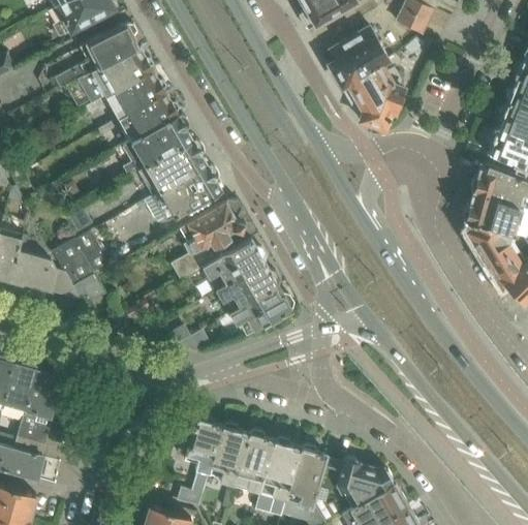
[(35,0),(37,1),(38,0),(45,0),(53,10),(70,0),(35,0)]
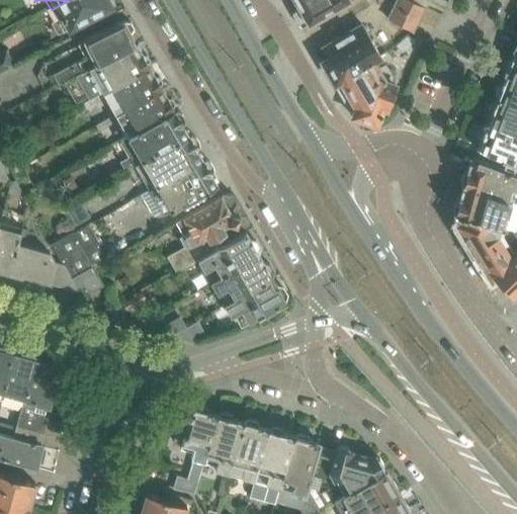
[(69,0),(52,10),(60,24),(52,28),(59,40),(113,10),(112,8),(110,10),(104,0),(69,0)]
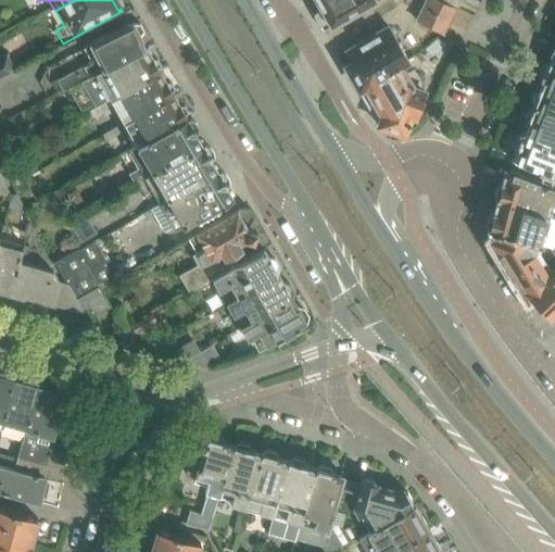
[(323,13),(315,17),(324,34),(331,29),(332,29),(337,30),(337,32),(347,25),(348,20),(353,16),(354,19),(369,9),(369,8),(379,1),(378,0),(324,0),(317,4),(323,13)]
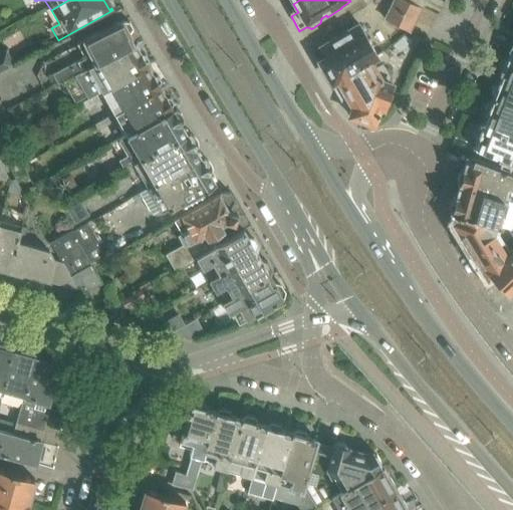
[(361,0),(364,3),(367,9),(381,0),(361,0)]
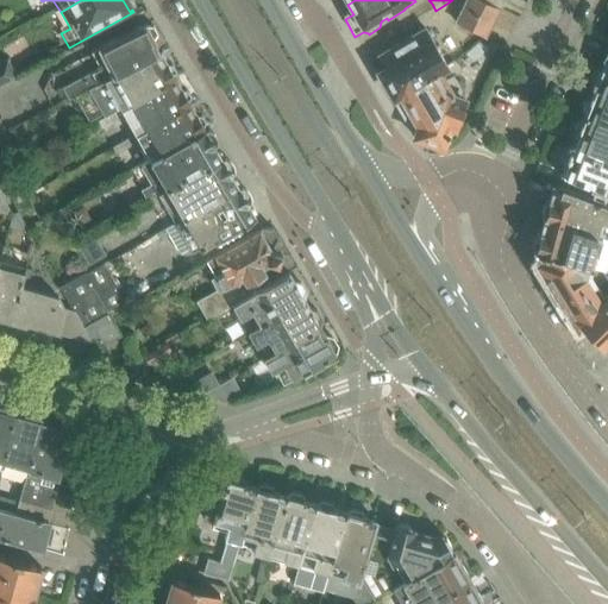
[(472,0),(471,0),(465,14),(491,27),(499,13),(472,0)]
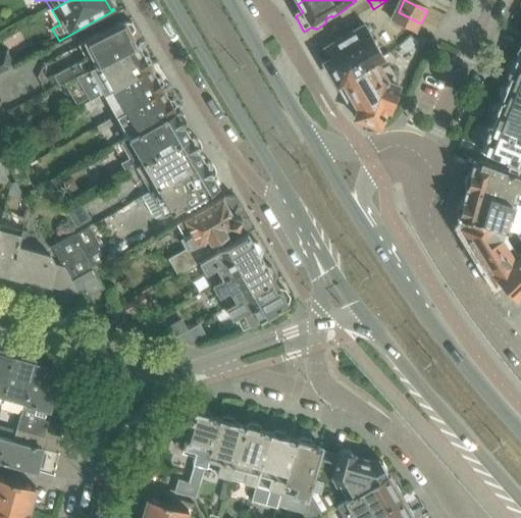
[(405,0),(427,11),(432,0),(405,0)]
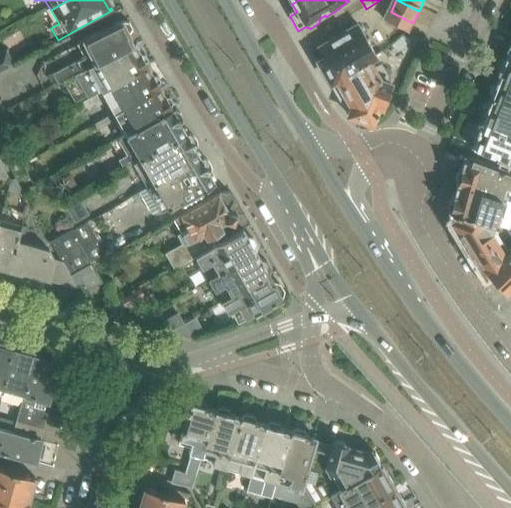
[(391,12),(385,23),(404,33),(408,35),(413,23),(391,12)]
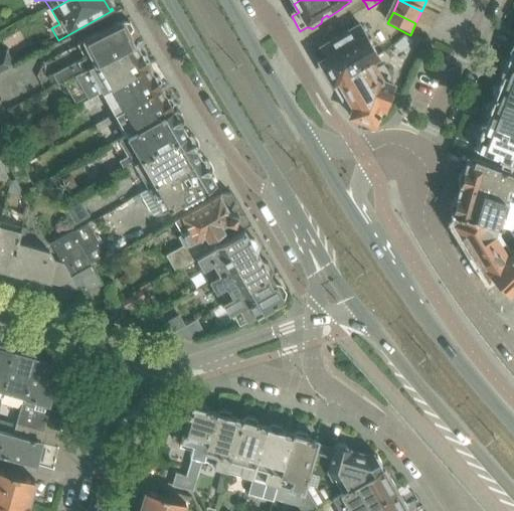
[(86,62),(54,77),(57,83),(59,89),(90,72),(135,48),(131,40),(132,39),(131,37),(134,33),(130,25),(130,26),(125,26),(124,23),(77,47),(78,48),(86,62)]
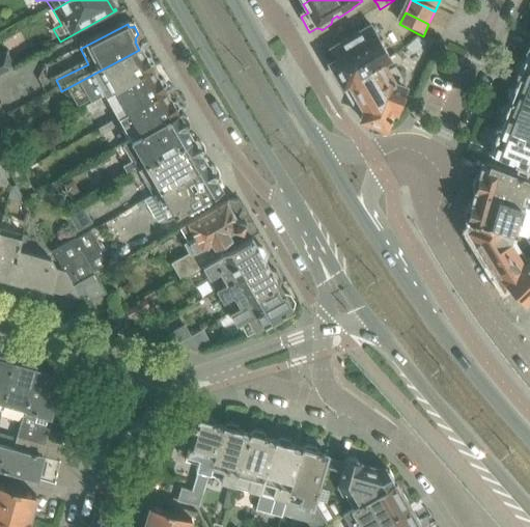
[(350,86),(383,66),(391,61),(371,30),(332,54),(337,63),(332,66),(336,74),(335,77),(340,85),(343,87),(344,88),(350,86)]
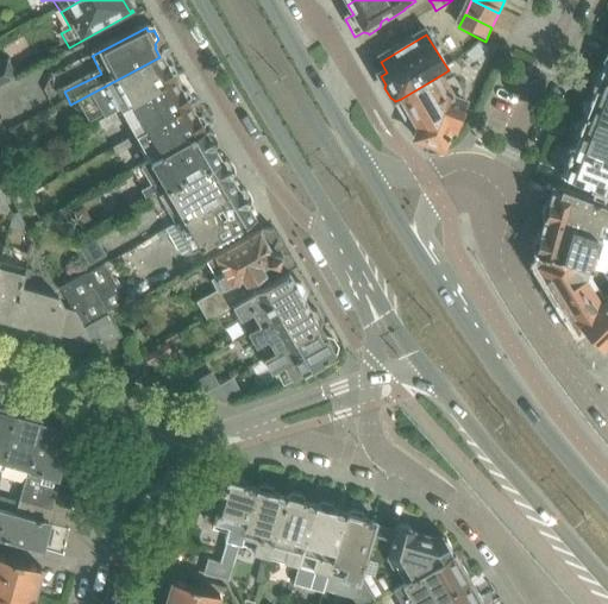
[(160,57),(106,86),(123,115),(177,85),(176,83),(176,82),(175,80),(177,76),(174,69),(169,69),(167,67),(168,65),(168,64),(163,57),(162,57),(160,57)]
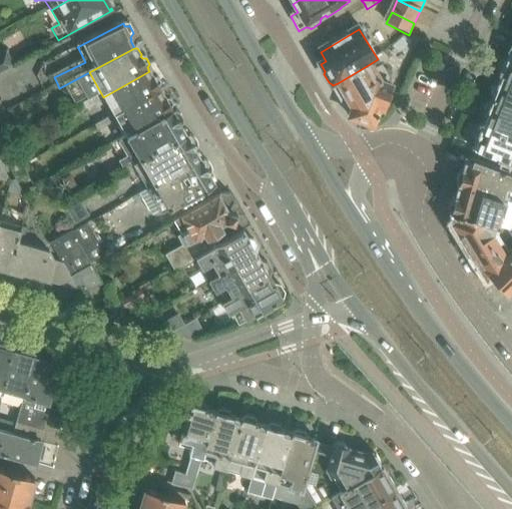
[(7,53),(0,56),(0,77),(15,70),(7,53)]
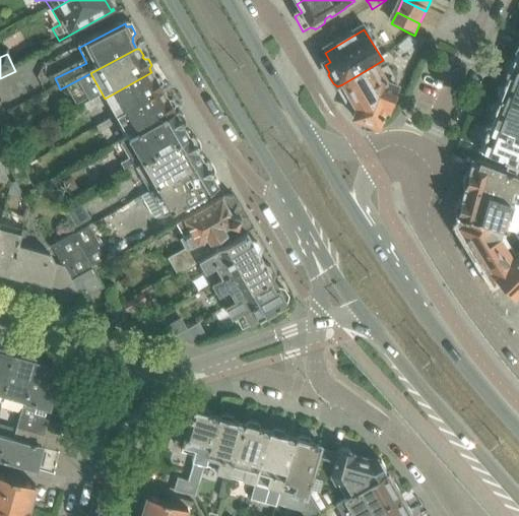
[(508,65),(505,71),(508,74),(506,78),(518,84),(518,57),(515,55),(515,56),(517,57),(515,62),(513,61),(511,64),(508,65)]
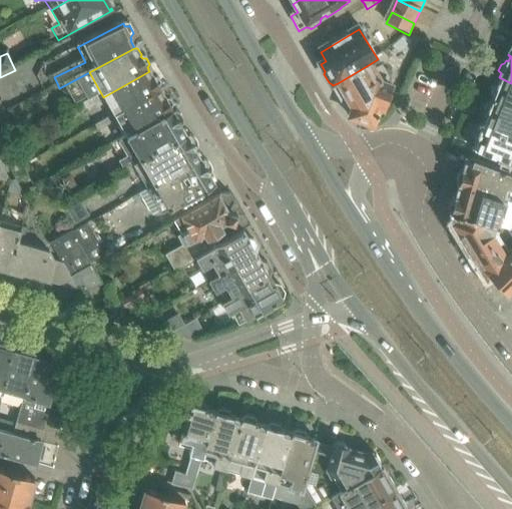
[(370,64),(338,83),(342,88),(354,110),(351,119),(357,121),(357,127),(358,127),(363,131),(368,130),(372,126),(374,127),(380,110),(385,112),(393,89),(388,87),(390,80),(382,67),(374,72),(370,64)]
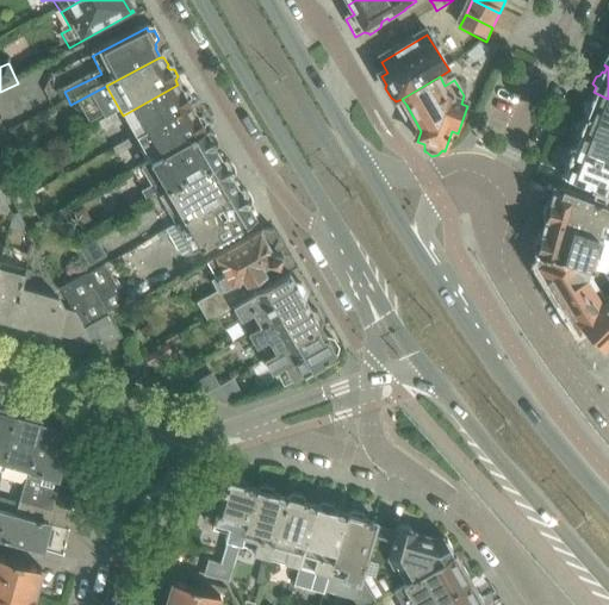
[(178,85),(123,116),(137,139),(192,107),(190,105),(192,101),(188,94),(184,94),(182,92),(181,92),(178,85)]
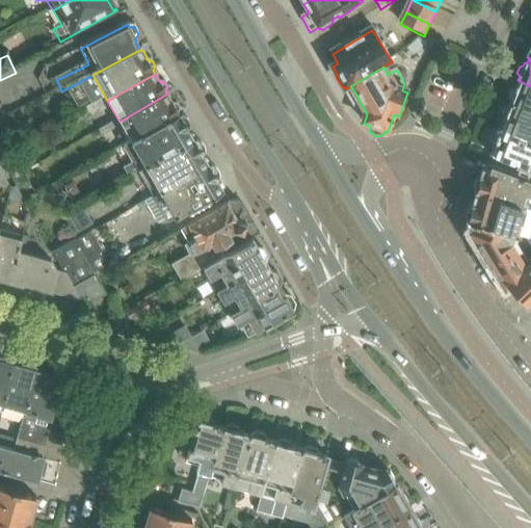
[(512,93),(509,99),(511,102),(510,105),(530,113),(530,86),(518,80),(518,81),(520,82),(518,88),(515,93),(512,93)]
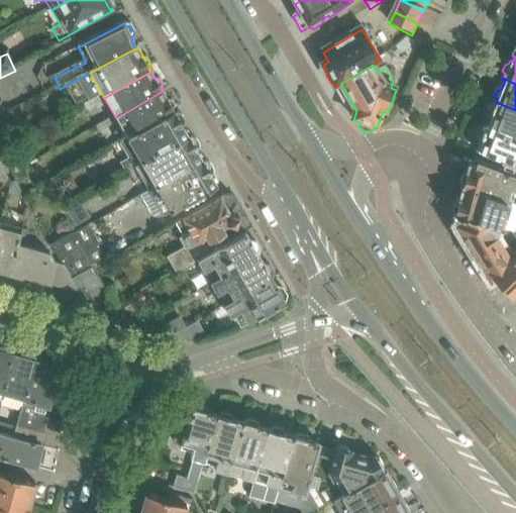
[(163,91),(116,118),(128,140),(175,113),(174,111),(176,107),(172,102),(168,102),(167,99),(167,100),(162,92),(163,92),(163,91)]
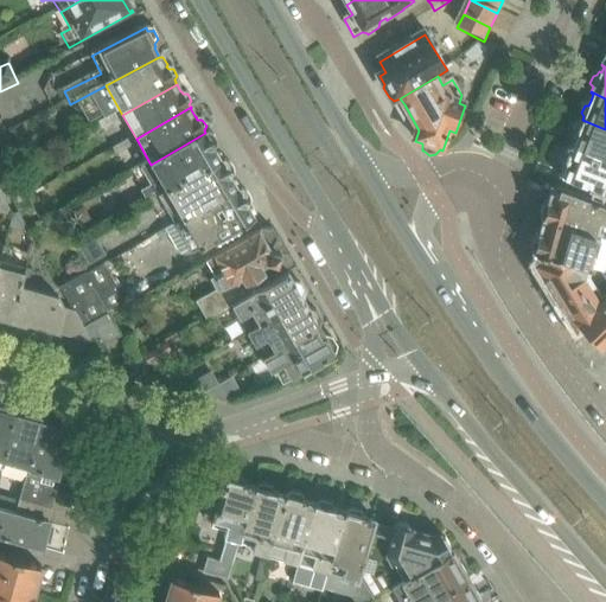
[(116,119),(101,127),(104,134),(120,126),(116,119)]
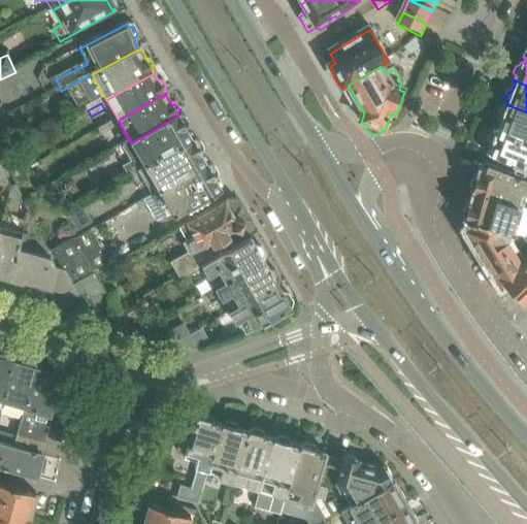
[(495,127),(495,128),(526,140),(526,112),(506,104),(505,108),(504,108),(501,108),(499,115),(501,118),(499,125),(497,128),(495,127)]
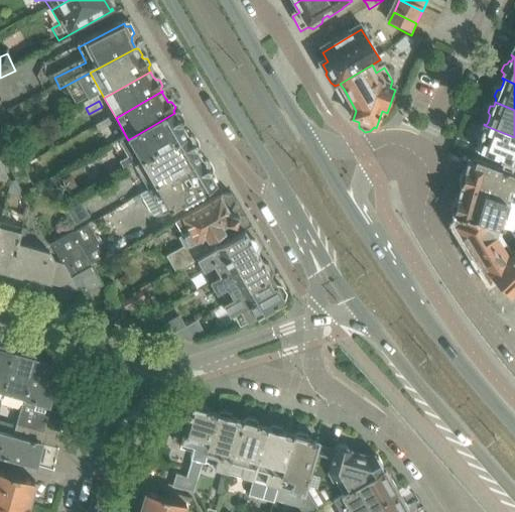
[(128,140),(120,144),(130,159),(121,165),(126,173),(135,168),(188,138),(183,129),(183,128),(185,127),(184,126),(184,125),(184,124),(184,123),(184,122),(184,121),(184,120),(183,119),(183,118),(182,118),(182,117),(181,117),(181,116),(180,116),(180,115),(179,115),(178,115),(178,114),(177,114),(175,115),(175,114),(174,113),(128,140)]
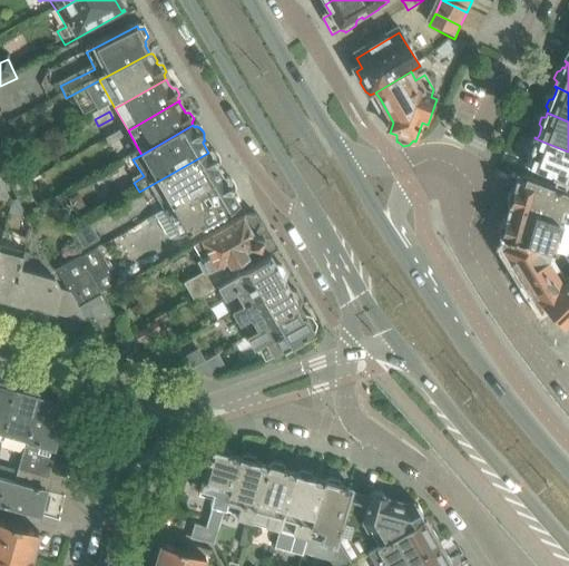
[(121,135),(106,144),(110,150),(125,142),(121,135)]
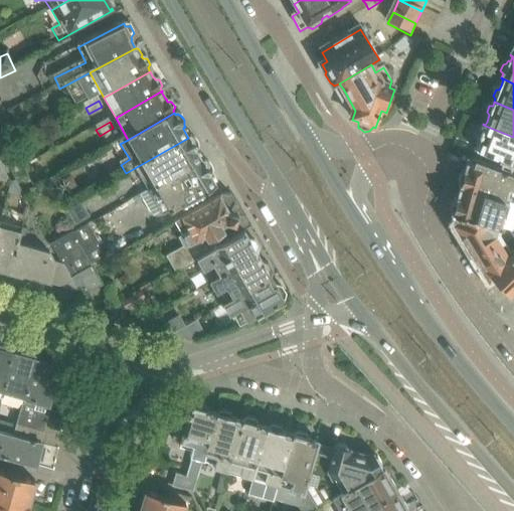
[(478,130),(475,137),(477,141),(479,141),(475,151),(478,152),(477,154),(480,155),(481,155),(502,163),(502,164),(505,165),(506,162),(513,165),(513,137),(483,125),(481,129),(478,130)]
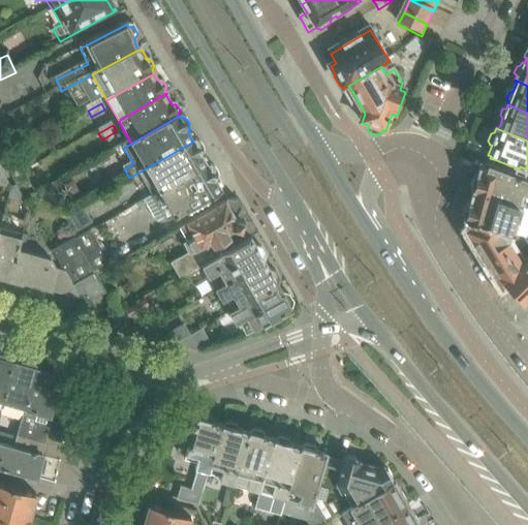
[(193,142),(138,173),(153,197),(208,166),(203,157),(203,156),(205,155),(204,155),(205,154),(205,153),(205,152),(205,151),(204,151),(204,150),(204,149),(204,148),(203,147),(203,146),(202,146),(202,145),(200,145),(200,144),(199,144),(199,143),(198,143),(197,143),(197,142),(196,142),(194,143),(193,142)]
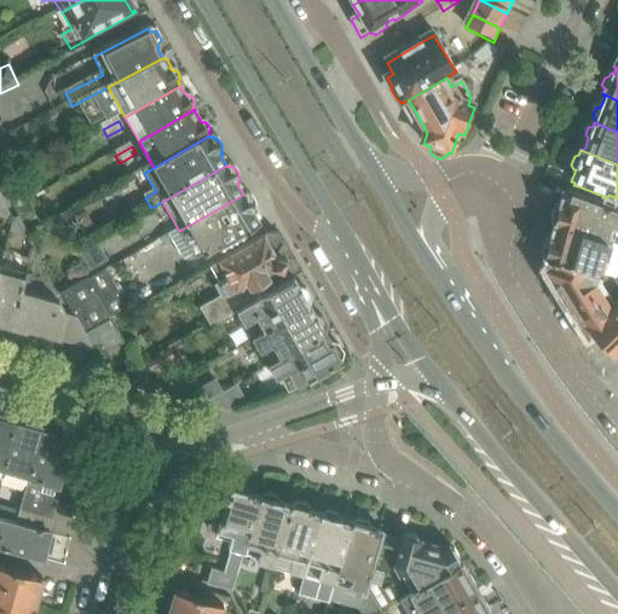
[(554,210),(550,221),(552,221),(554,226),(606,244),(611,229),(617,231),(617,213),(613,212),(566,193),(561,208),(560,208),(560,207),(559,207),(559,208),(554,210)]
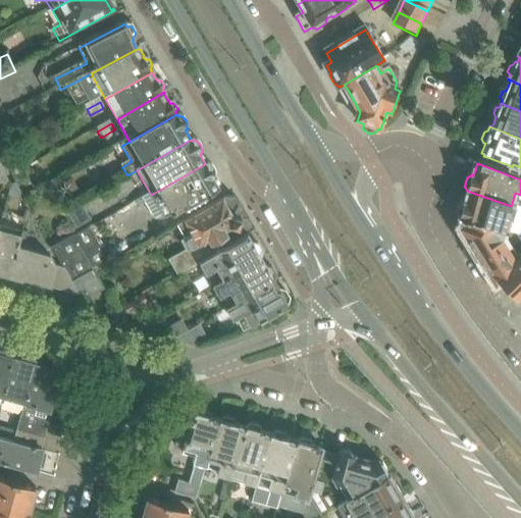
[(151,195),(143,200),(155,221),(161,222),(165,219),(216,191),(219,189),(214,180),(215,179),(214,178),(216,177),(216,176),(216,175),(216,174),(216,173),(215,172),(215,171),(215,170),(214,170),(214,169),(214,168),(213,168),(213,167),(212,167),(212,166),(211,166),(210,165),(209,165),(208,164),(206,165),(206,164),(205,164),(151,195)]
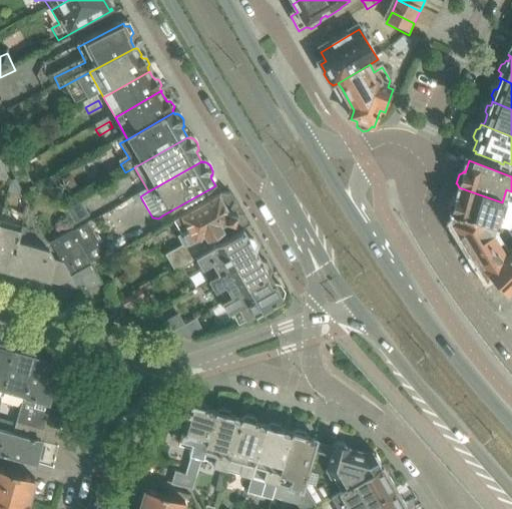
[(22,165),(13,169),(19,182),(28,178),(22,165)]
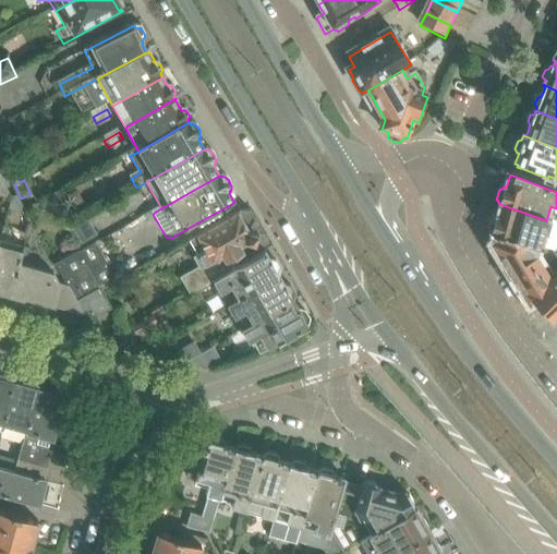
[(0,201),(8,203),(10,197),(0,181),(0,201)]
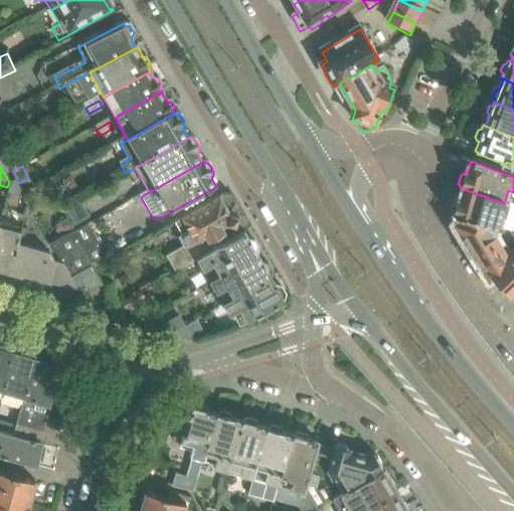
[(57,180),(50,184),(58,198),(64,195),(57,180)]
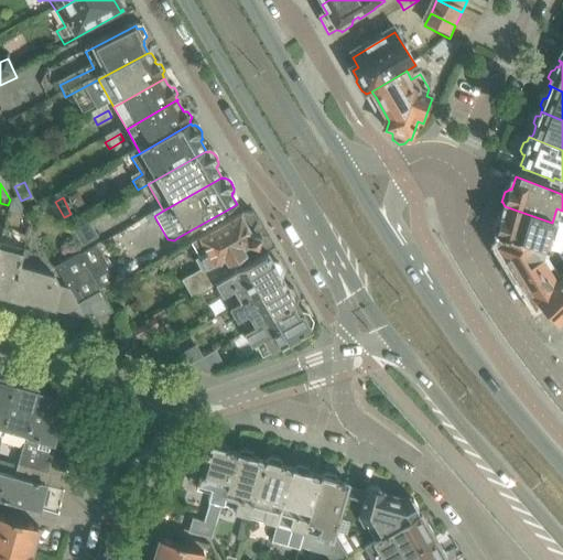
[(12,204),(9,217),(22,222),(26,219),(17,202),(12,204)]
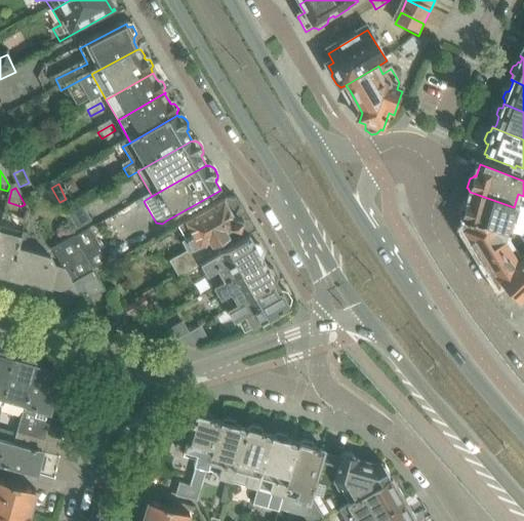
[(461,207),(459,215),(459,216),(461,219),(461,221),(462,221),(464,222),(507,234),(510,221),(516,223),(520,209),(514,207),(470,192),(466,204),(462,207),(461,207)]
